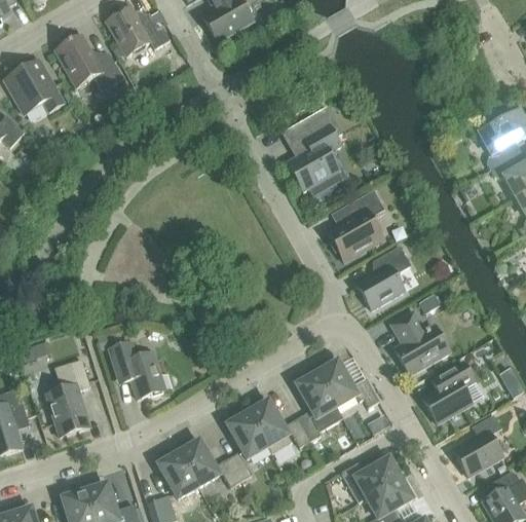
[(0,0),(0,17),(8,13),(5,8),(16,2),(15,0),(0,0)]
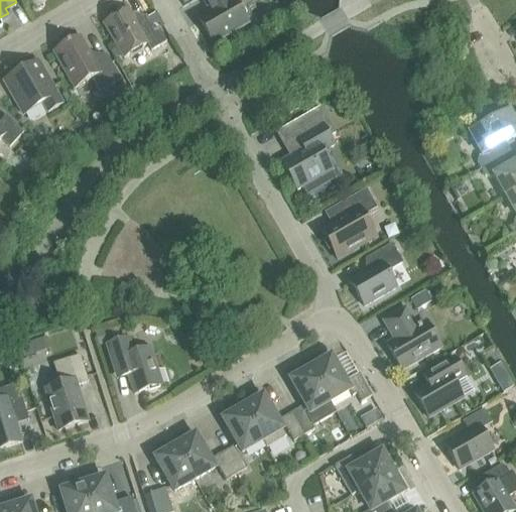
[(211,10),(200,17),(213,40),(248,20),(245,16),(246,11),(242,3),(237,2),(236,0),(206,0),(211,10)]
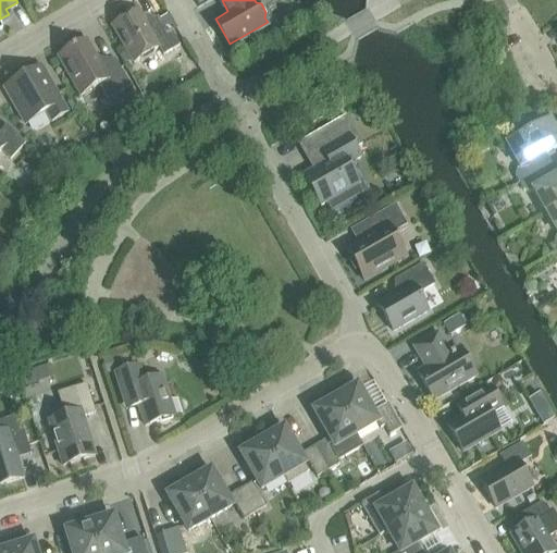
[(139,7),(112,22),(134,59),(139,56),(145,57),(152,52),(155,47),(171,36),(159,14),(147,21),(139,7)]
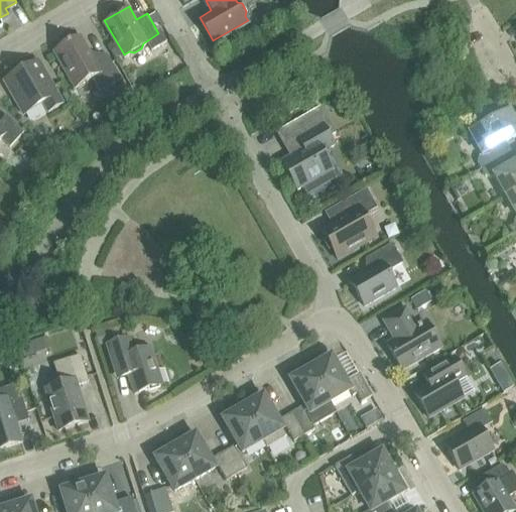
[(155,10),(148,15),(155,27),(162,22),(155,10)]
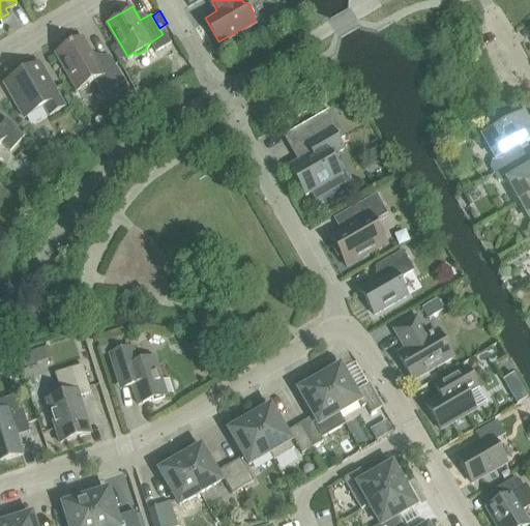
[(83,35),(56,51),(77,87),(94,77),(102,91),(124,79),(109,52),(96,59),(83,35)]
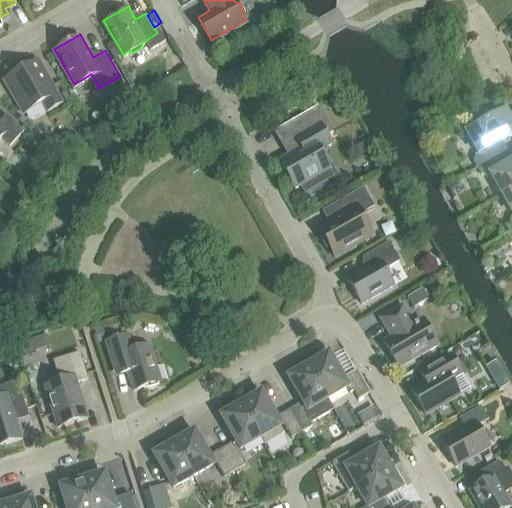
[(116,44),(110,48),(114,55),(120,51),(116,44)]
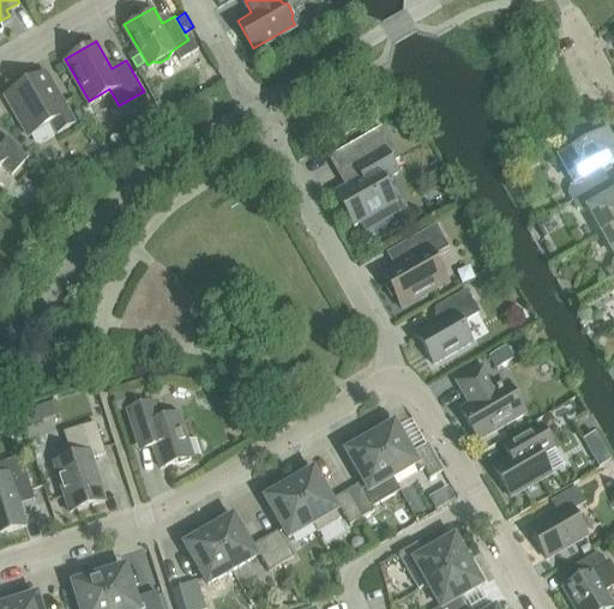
[(32,77),(5,92),(29,133),(52,119),(58,130),(74,120),(50,78),(38,85),(32,77)]
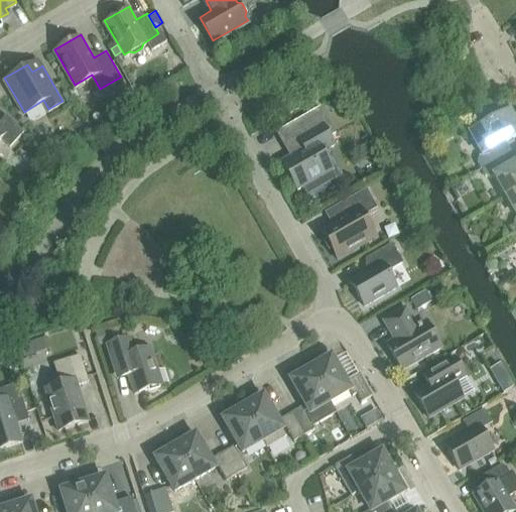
[(320,104),(278,129),(286,143),(288,142),(293,151),(281,159),(297,186),(301,184),(306,194),(338,175),(337,173),(324,151),(330,148),(329,145),(334,142),(329,133),(336,130),(320,104)]
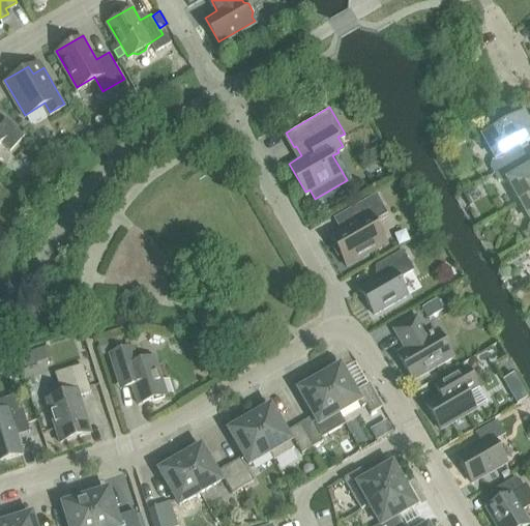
[(490,164),(494,171),(520,155),(513,145),(529,135),(529,123),(529,122),(529,121),(529,119),(523,107),(511,114),(512,116),(481,134),(495,155),(492,157),(490,164)]
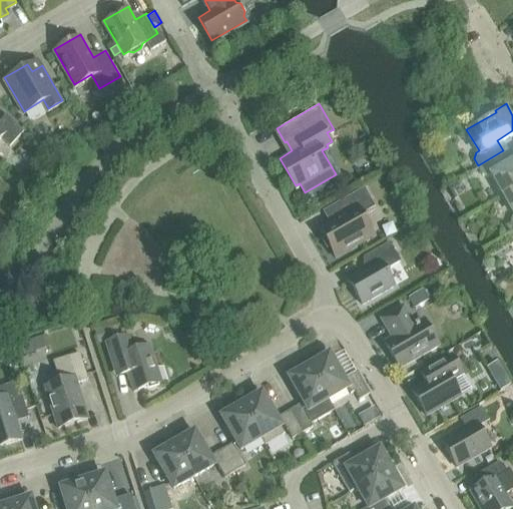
[(0,136),(1,135),(10,143),(24,127),(6,111),(0,118),(0,136)]
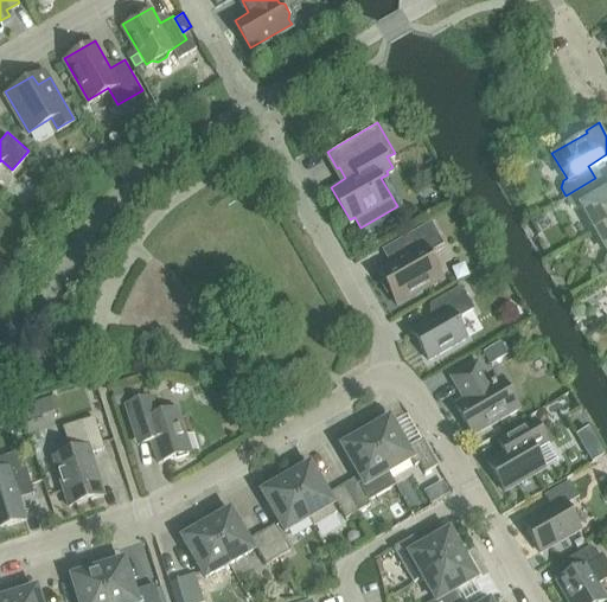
[(581,203),(595,228),(606,219),(606,187),(602,190),(595,178),(566,196),(570,203),(577,205),(581,203)]
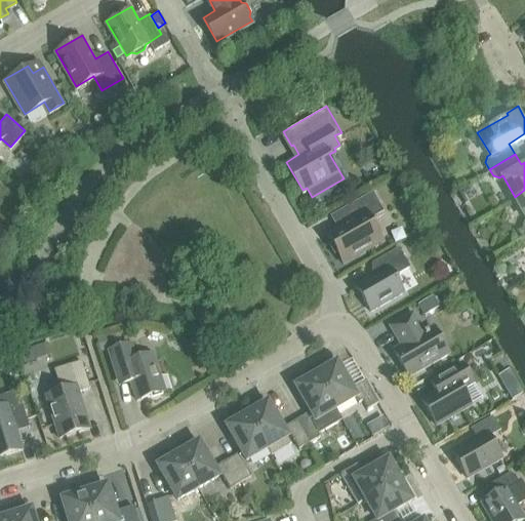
[(373,189),(345,205),(351,215),(326,230),(342,261),(382,238),(370,216),(385,208),(373,189)]
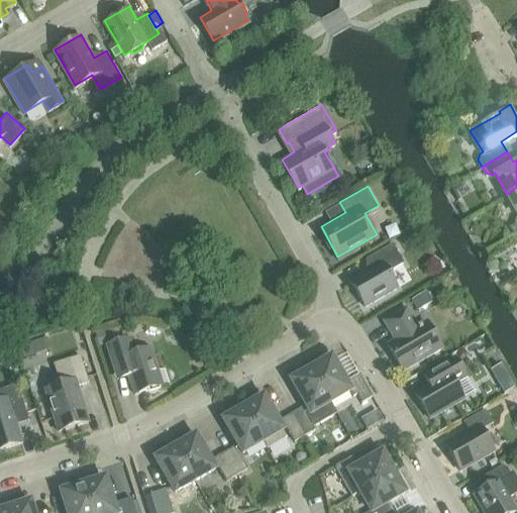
[(516,187),(507,194),(516,211),(516,215),(516,216),(514,222),(516,227),(516,187)]
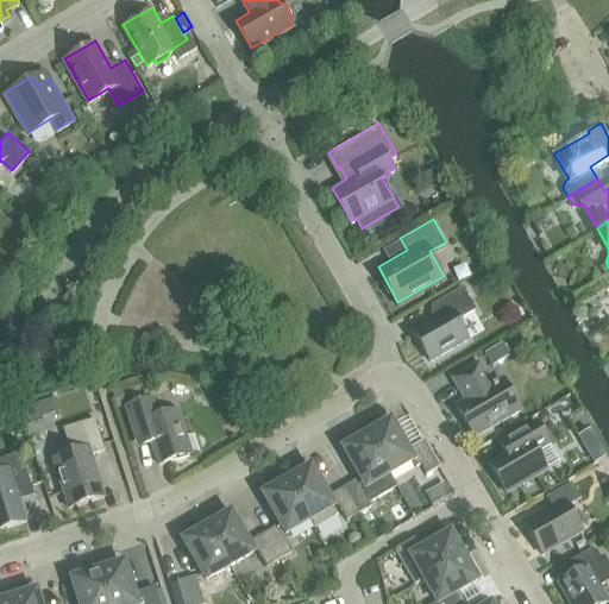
[(439,314),(413,329),(429,358),(468,335),(457,318),(476,307),(463,284),(432,302),(439,314)]
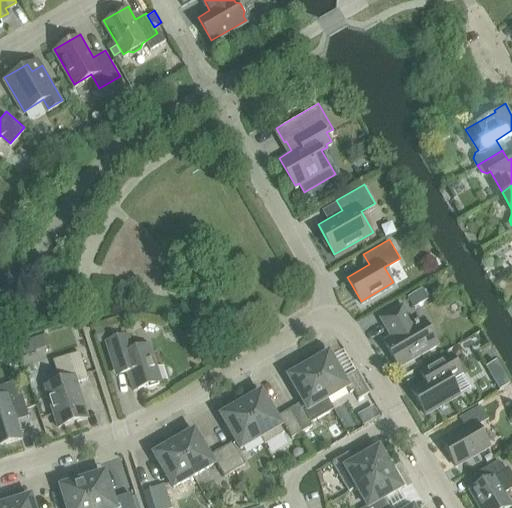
[(422,285),(408,294),(414,304),(428,295),(422,285)]
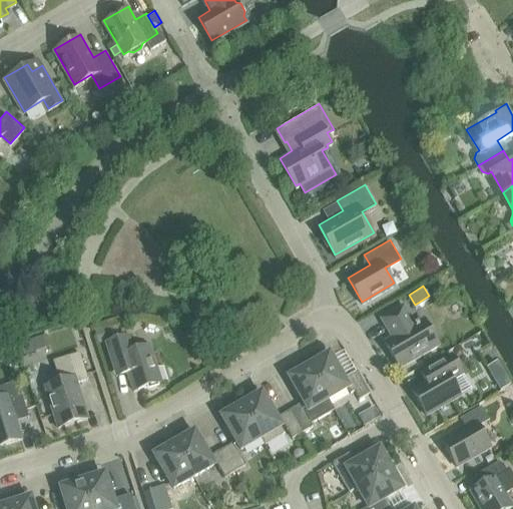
[(404,303),(381,316),(392,335),(384,340),(400,366),(438,343),(423,317),(414,322),(404,303)]
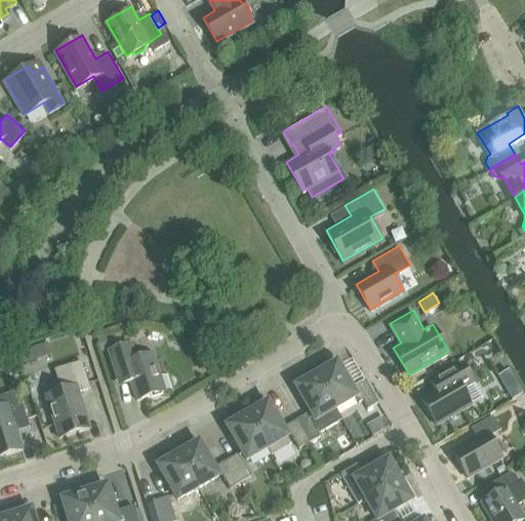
[(120,330),(112,333),(114,339),(122,336),(120,330)]
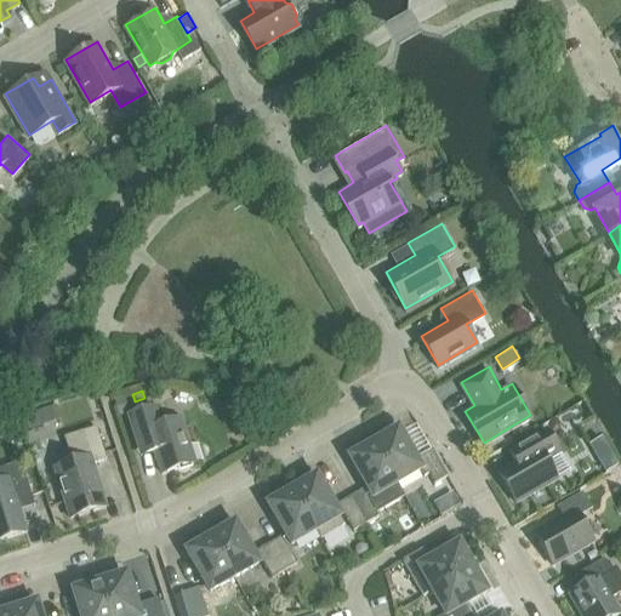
[(125,394),(115,398),(119,412),(130,410),(125,394)]
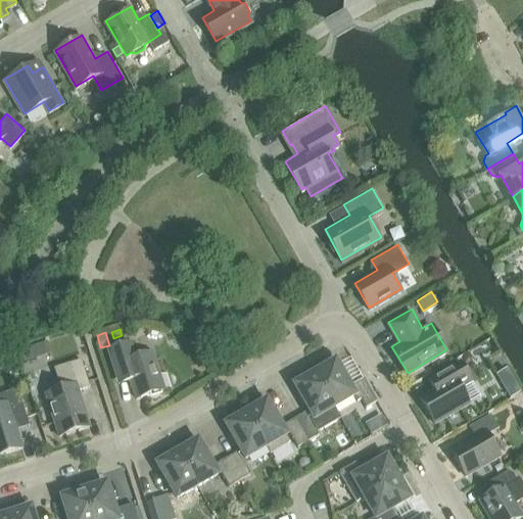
[(32,342),(19,346),(24,359),(36,355),(32,342)]
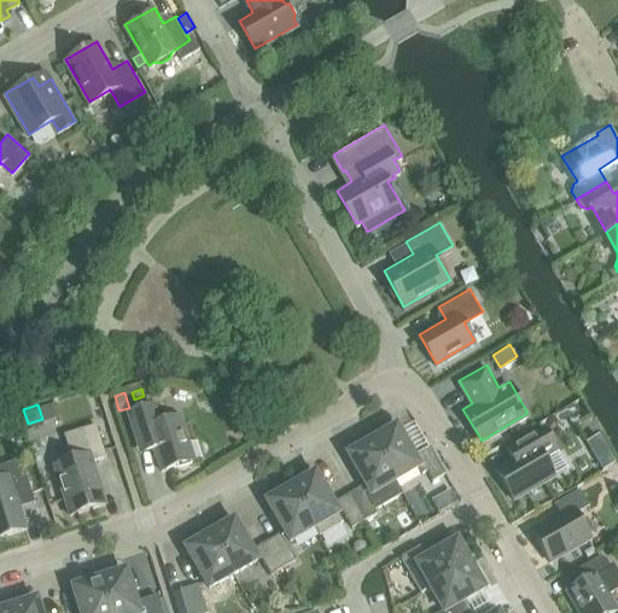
[(128,410),(138,441),(151,437),(162,467),(203,454),(197,436),(188,438),(180,413),(159,420),(156,408),(144,413),(141,406),(128,410)]
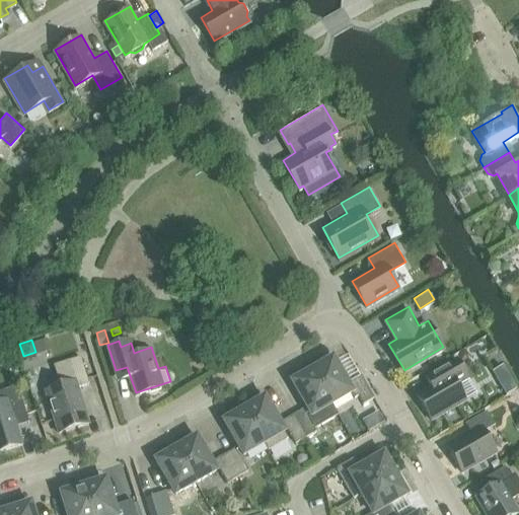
[(313,367),(332,400),(352,389),(332,356),(331,357),(329,353),(316,361),(318,364),(313,367)]
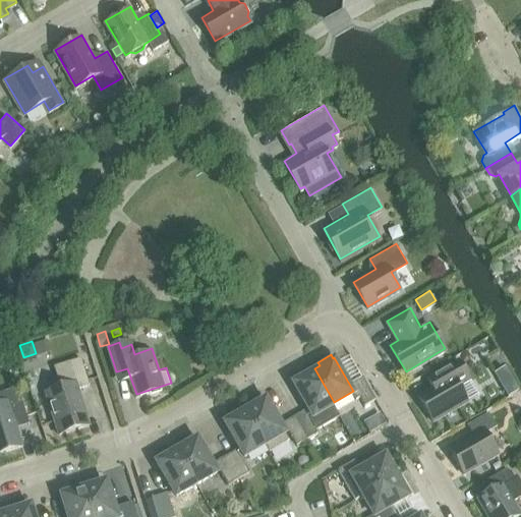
[(46,391),(59,432),(89,422),(77,387),(90,383),(81,355),(54,363),(61,386),(46,391)]
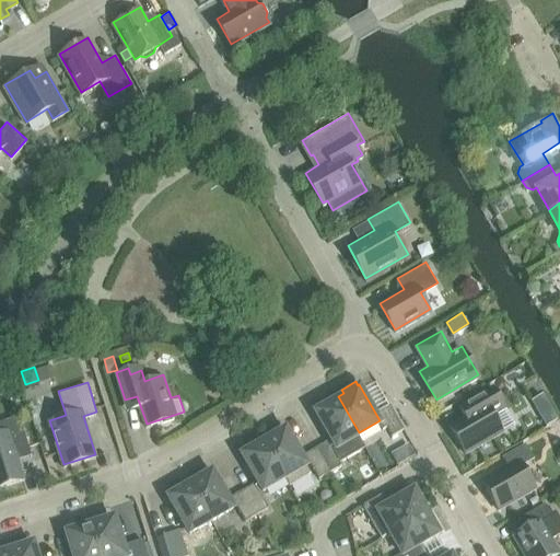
[(469,398),(476,410),(451,425),(465,450),(502,428),(493,414),(505,406),(493,384),(469,398)]
